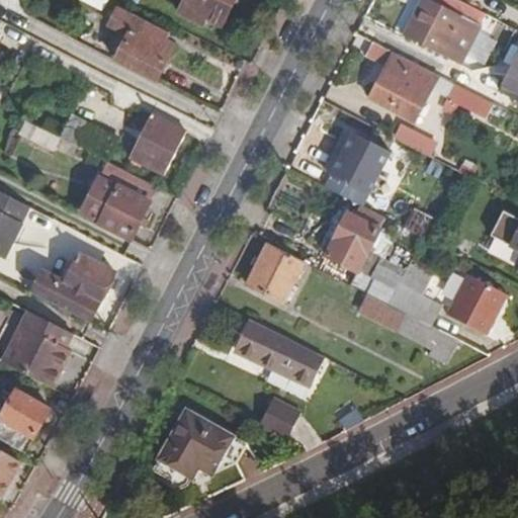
[(234,0),(183,0),(177,12),(203,25),(206,18),(221,25),(234,0)]
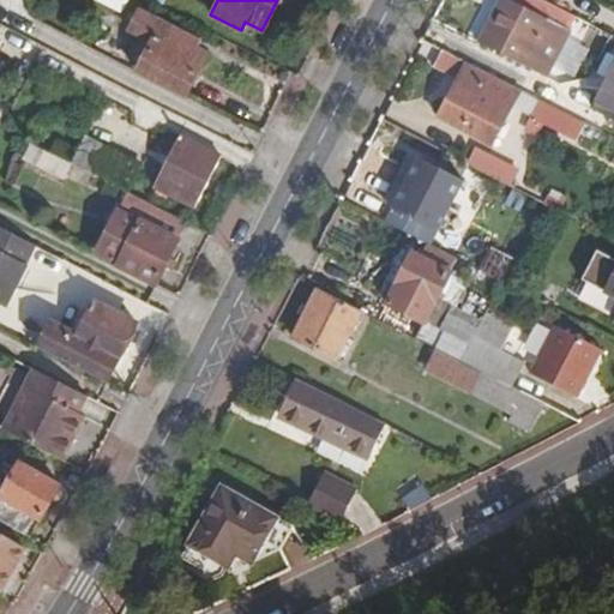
[(547,22),(569,32),(576,19),(539,0),(499,0),(482,32),(492,37),(504,44),(499,53),(530,68),(535,59),(530,55),(547,22)]
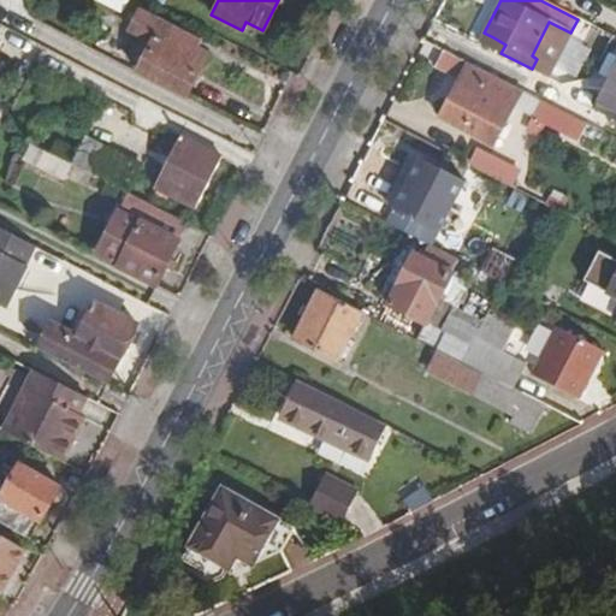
[(185,98),(185,96),(208,53),(195,47),(199,39),(140,10),(129,30),(150,41),(136,71),(185,98)]
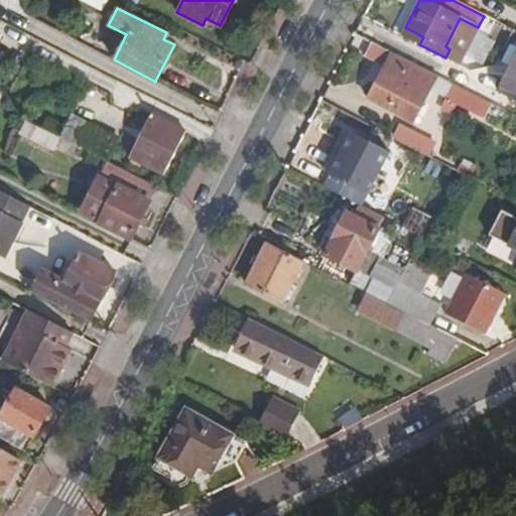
[(449,49),(445,57),(459,65),(478,27),(460,18),(445,46),(449,49)]
